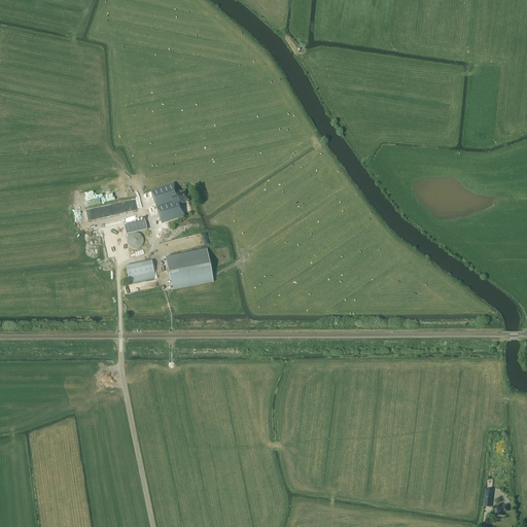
[(175,185),(151,192),(159,214),(162,223),(164,230),(168,227),(166,222),(184,216),(184,215),(184,214),(181,204),(188,202),(184,190),(180,191),(179,189),(176,190),(175,185)]
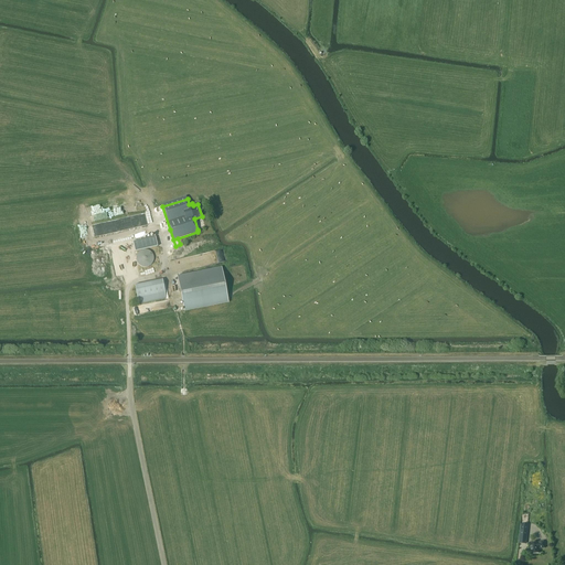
[(93,236),(130,230),(129,225),(124,226),(121,219),(91,225),(93,236)]
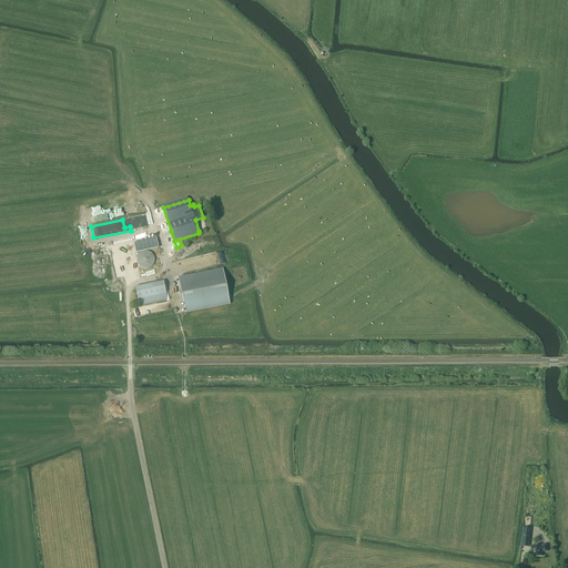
[(133,243),(135,253),(159,247),(156,237),(133,243)]
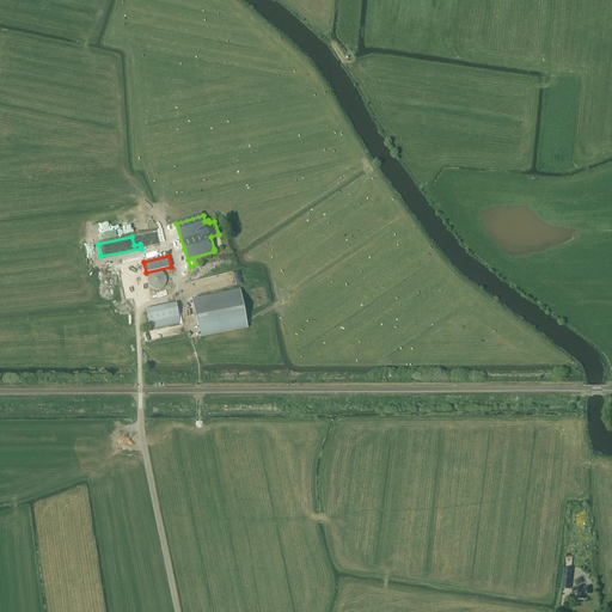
[(166,282),(166,280),(166,276),(165,274),(163,271),(160,270),(157,270),(154,270),(152,271),(150,274),(148,276),(147,280),(148,282),(150,286),(152,287),(154,288),(157,289),(160,288),(163,287),(165,286),(166,282)]
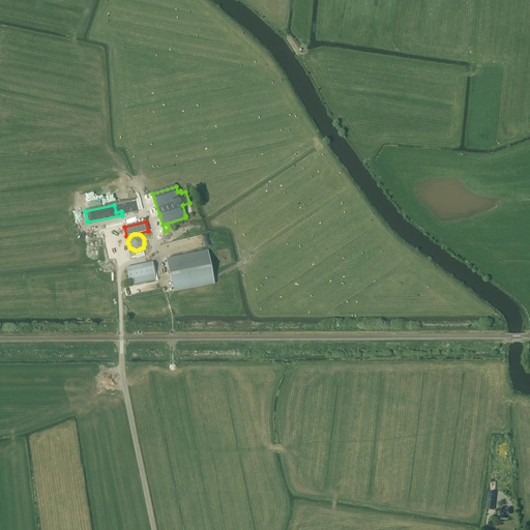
[(166,259),(173,292),(214,284),(208,251),(166,259)]
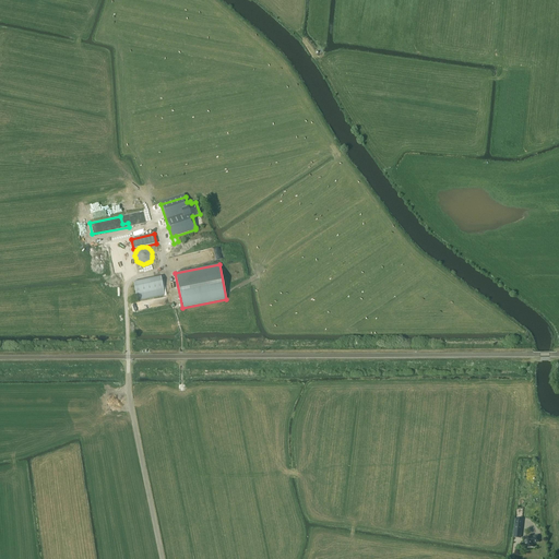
[(133,282),(137,300),(164,295),(161,276),(133,282)]
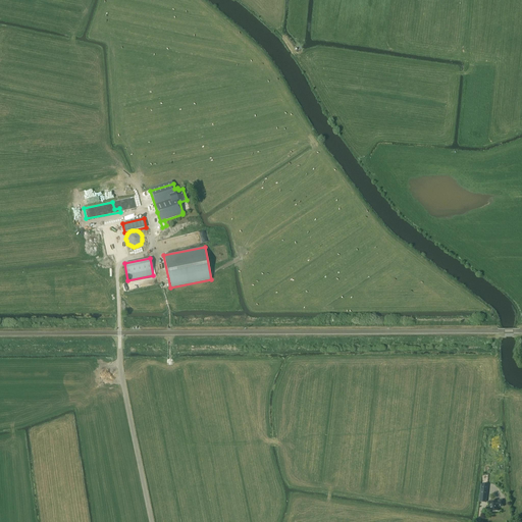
[(481,484),(479,502),(486,503),(488,485),(481,484)]
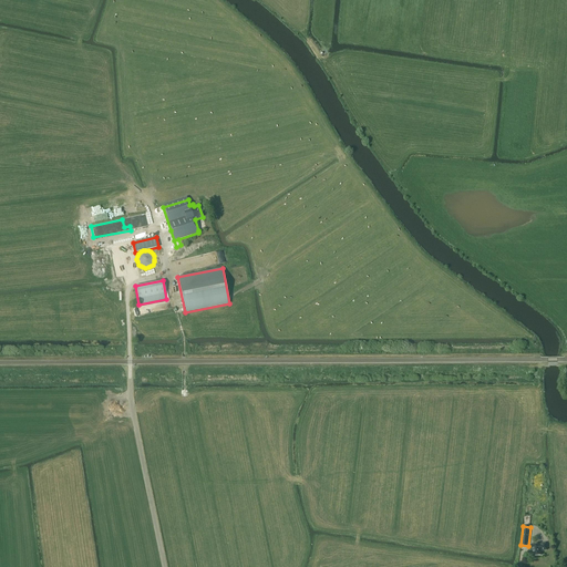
[(534,557),(542,555),(540,552),(547,550),(546,543),(539,544),(532,545),(534,557)]
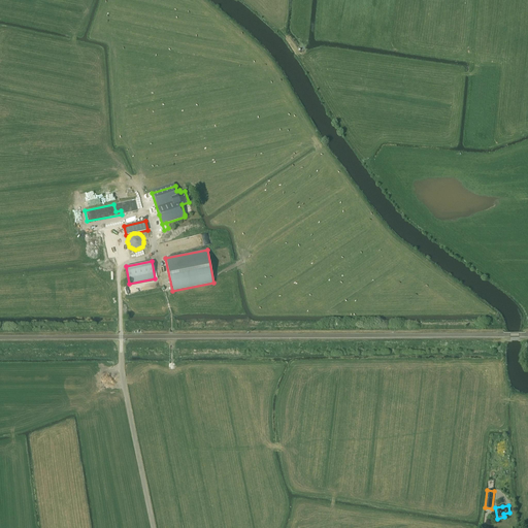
All buildings are outlined.
